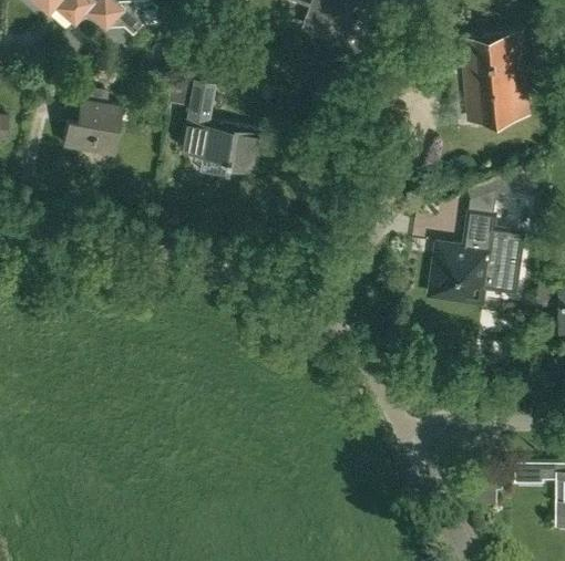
[(31,0),(45,13),(52,7),(72,24),(83,11),(103,29),(122,28),(131,35),(140,24),(155,23),(154,8),(147,1),(115,3),(112,0),(31,0)]
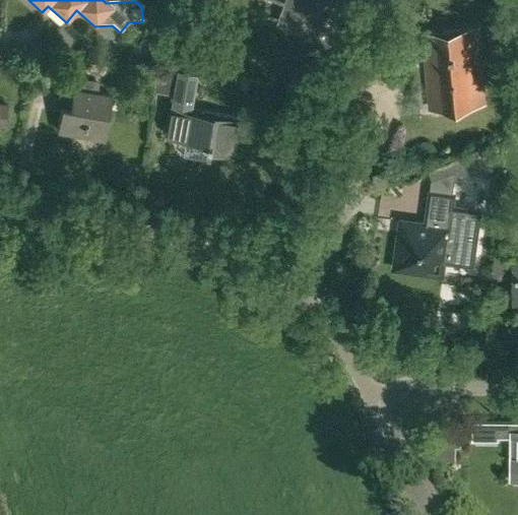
[(283,0),(274,24),(293,31),(310,39),(325,0),(283,0)]
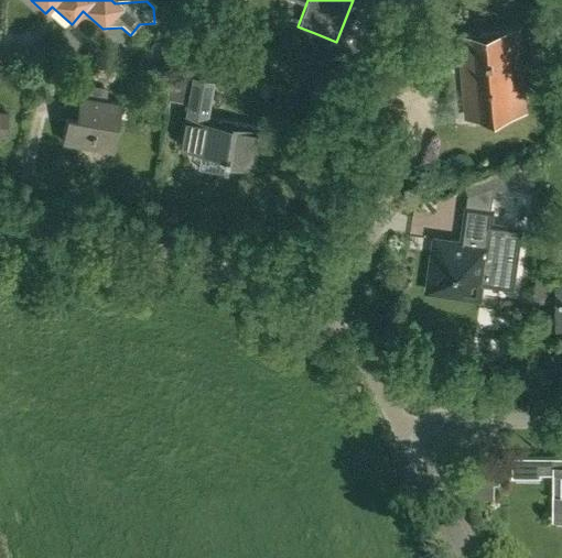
[(517,34),(457,40),(465,122),(525,116),(517,34)]
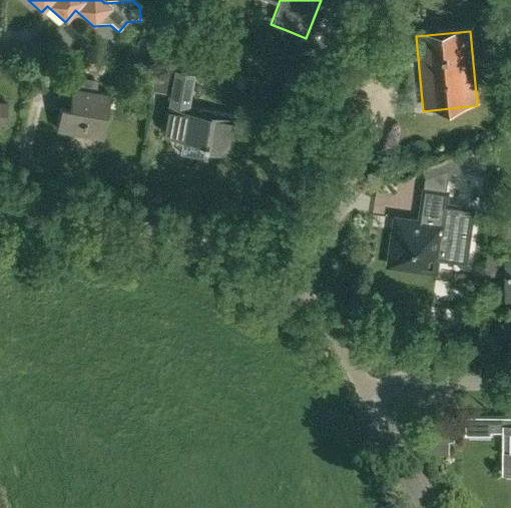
[(195,76),(175,72),(163,138),(205,146),(204,154),(208,154),(229,157),(235,121),(189,112),(195,76)]
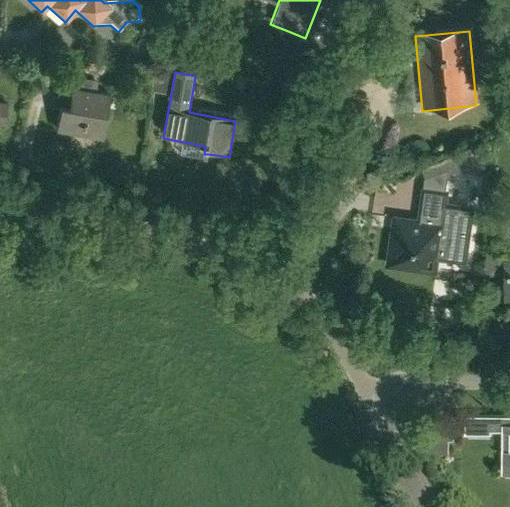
[(92,82),(64,77),(60,102),(62,102),(61,108),(59,107),(55,129),(102,137),(108,97),(90,94),(92,82)]
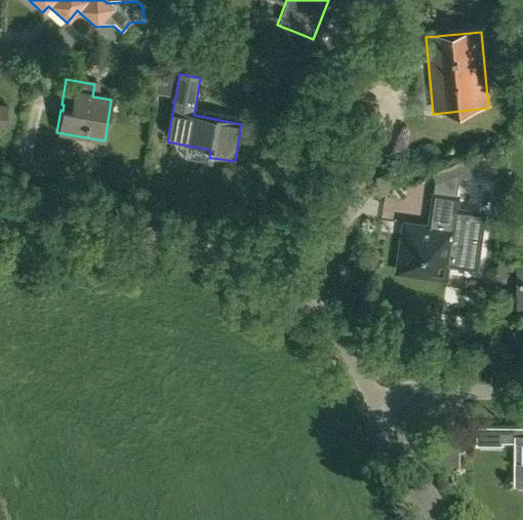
[(464,177),(465,160),(432,174),(431,174),(435,186),(440,185),(458,177),(464,177)]
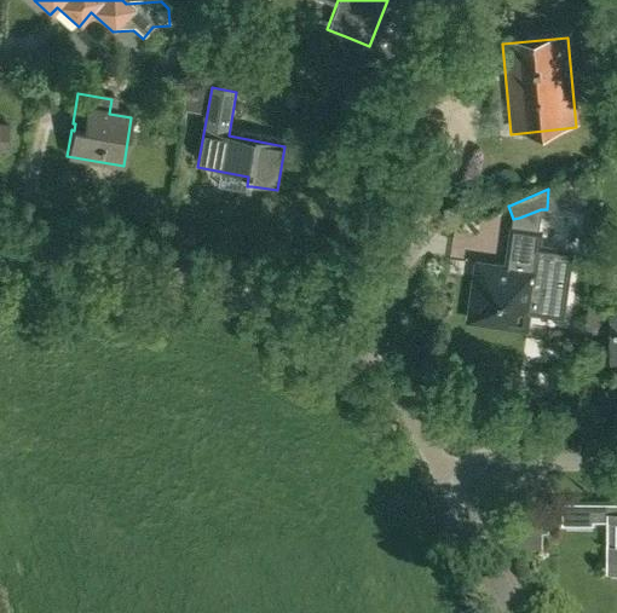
[(517,236),(537,238),(541,209),(519,218),(517,236)]
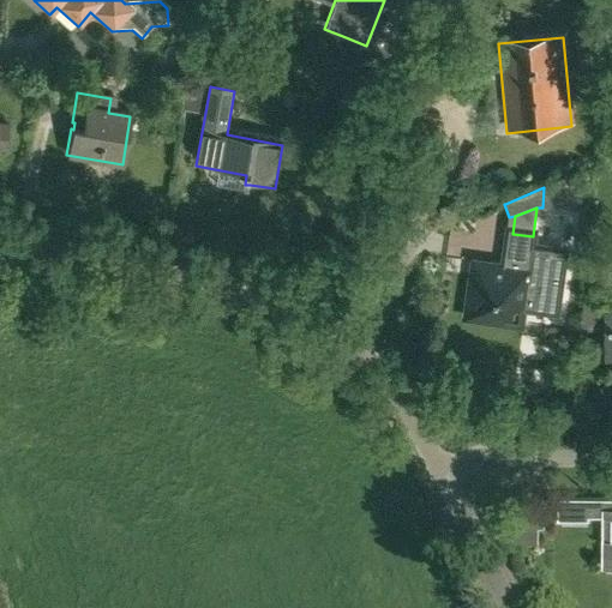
[(531,275),(507,271),(473,266),(465,321),(503,326),(503,323),(517,325),(520,312),(555,317),(563,256),(534,251),(531,275)]
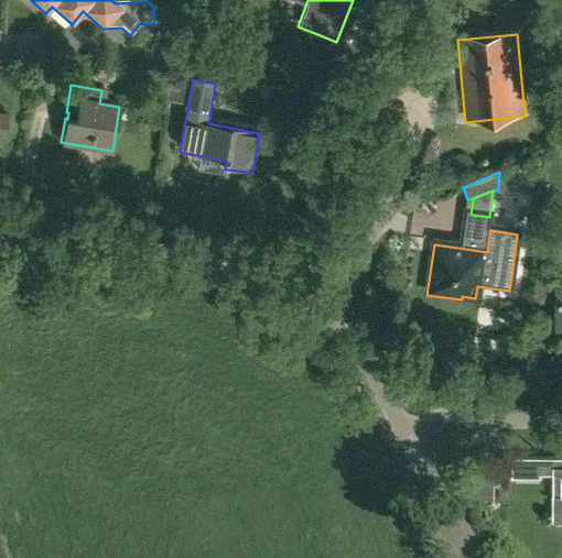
[(536,280),(531,307),(554,306),(554,318),(561,317),(561,331),(561,339),(561,285),(551,286),(550,279),(536,280)]
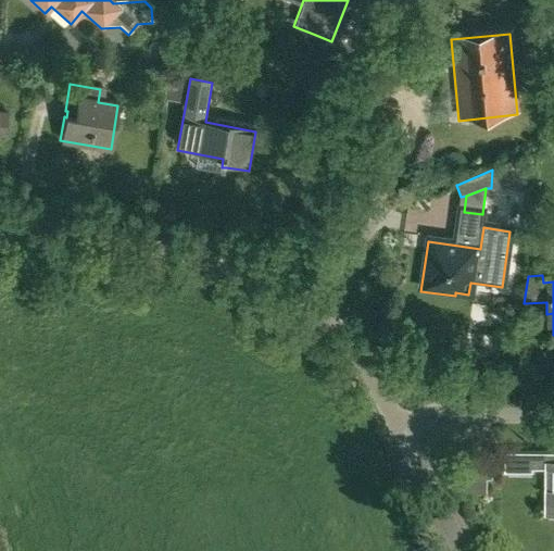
[(464,481),(491,481),(491,455),(464,455),(464,481)]
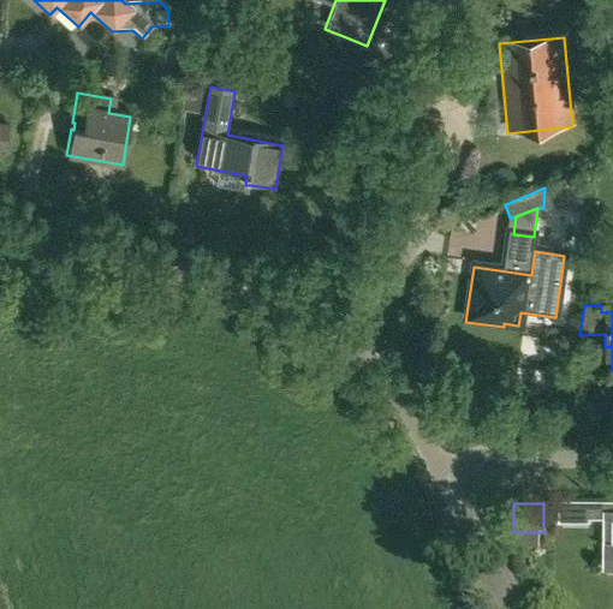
[(612,505),(558,505),(558,526),(588,526),(588,523),(611,523),(611,545),(602,545),(602,574),(612,573),(612,505)]
